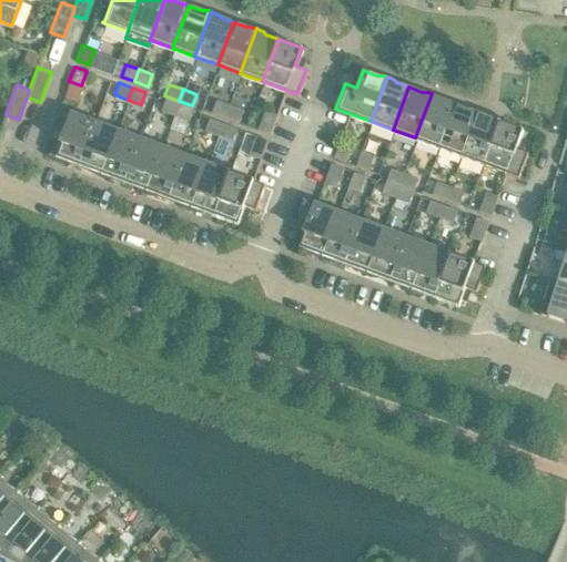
[(437,146),(454,103),(442,99),(438,96),(435,94),(432,93),(415,138),(437,146)]
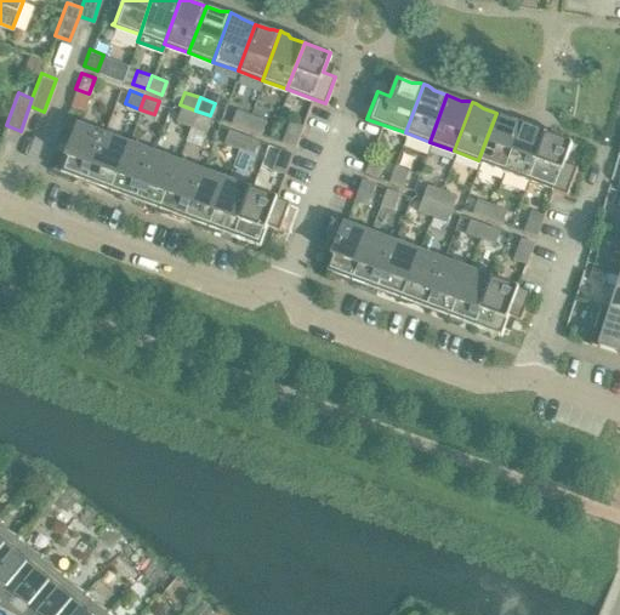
[(189,124),(195,110),(180,104),(175,118),(189,124)]
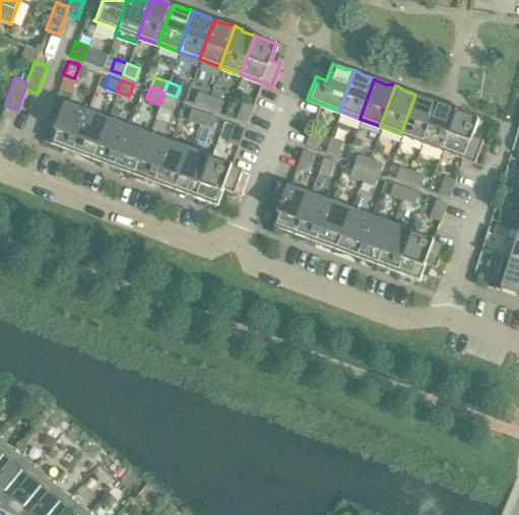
[(205,105),(209,93),(197,88),(193,101),(205,105)]
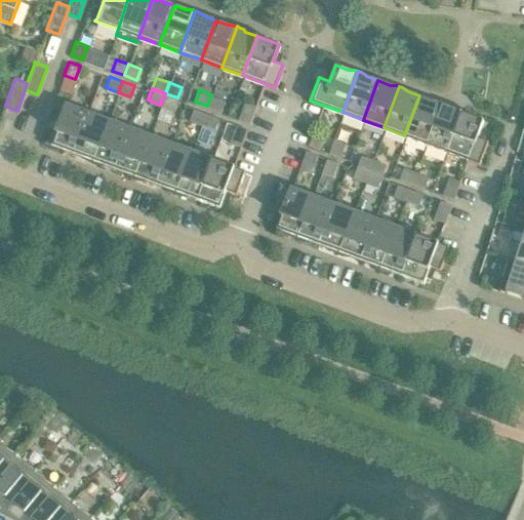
[(173,110),(177,97),(165,93),(160,105),(173,110)]
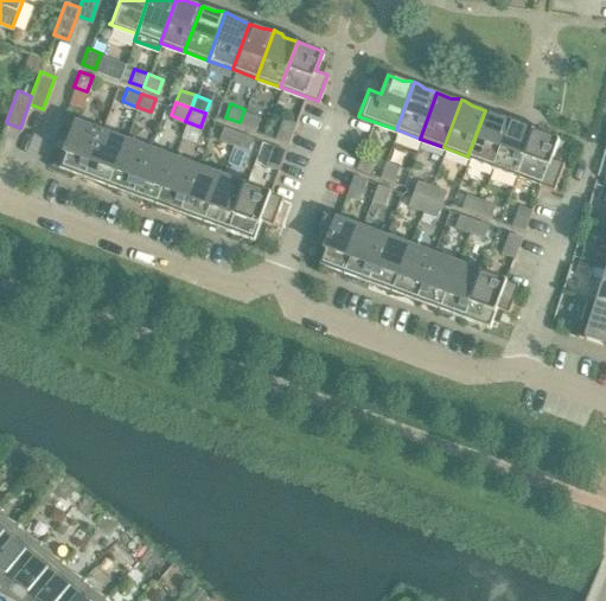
[(254,128),(259,115),(244,109),(240,122),(254,128)]
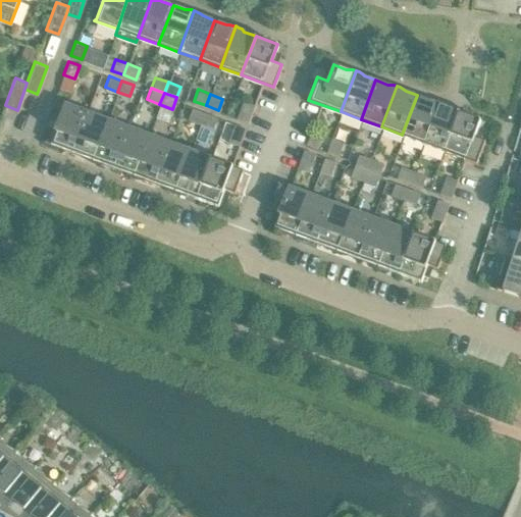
[(423,143),(438,101),(435,100),(431,100),(428,100),(417,95),(402,135),(423,143)]
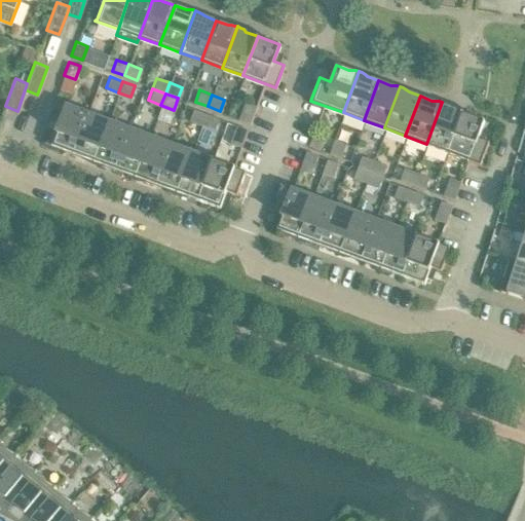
[(250,121),(256,104),(245,100),(238,117),(250,121)]
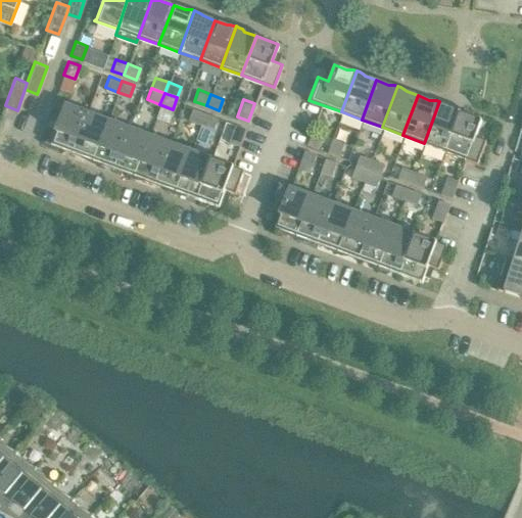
[(444,150),(459,110),(447,106),(445,104),(442,103),(439,101),(424,143),(444,150)]
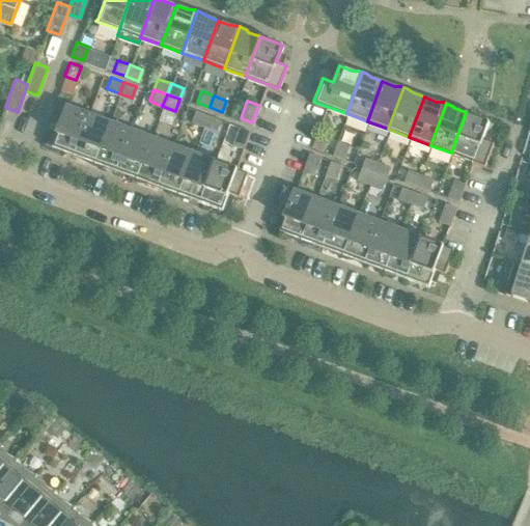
[(74,153),(88,113),(64,104),(64,106),(65,106),(57,130),(50,128),(47,136),(43,141),(45,143),(48,145),(51,147),(54,147),(58,148),(61,148),(74,153)]
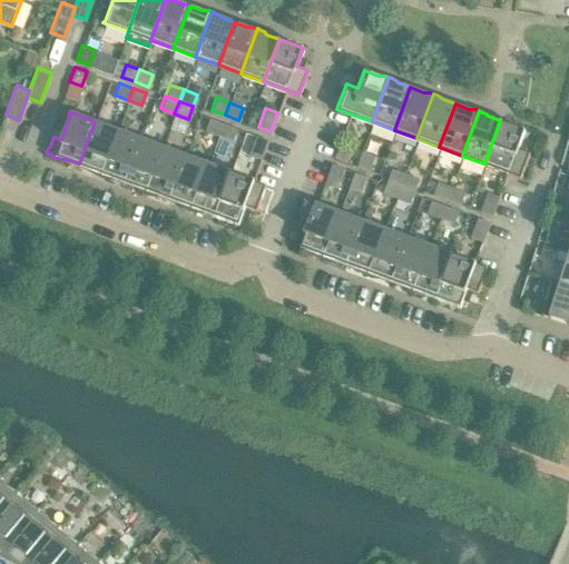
[(218,134),(223,121),(209,116),(205,128),(218,134)]
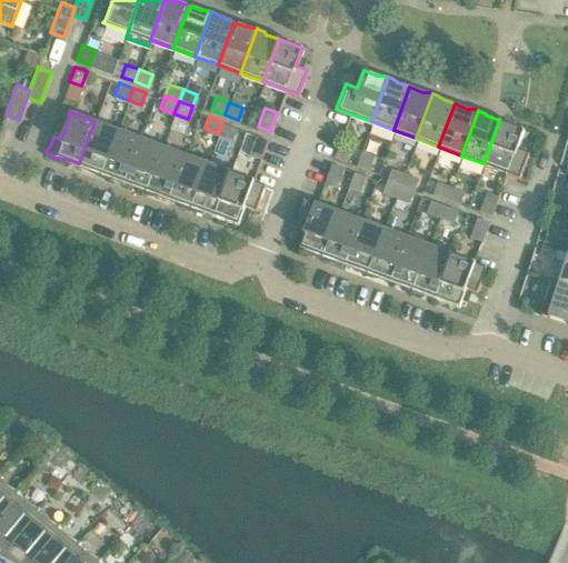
[(518,177),(528,151),(517,147),(524,129),(499,120),(484,163),(518,177)]
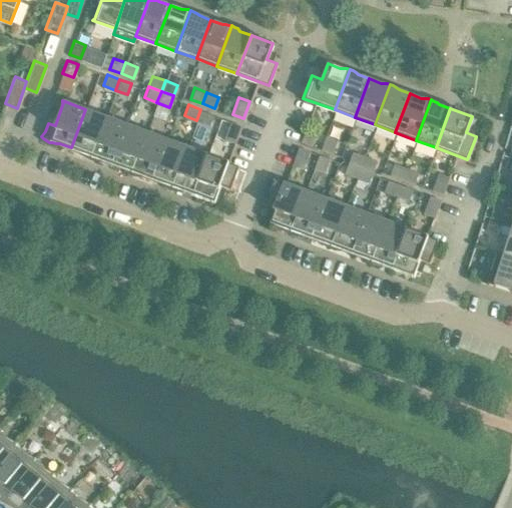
[(90,157),(105,116),(85,109),(71,147),(82,152),(84,154),(87,155),(90,157)]
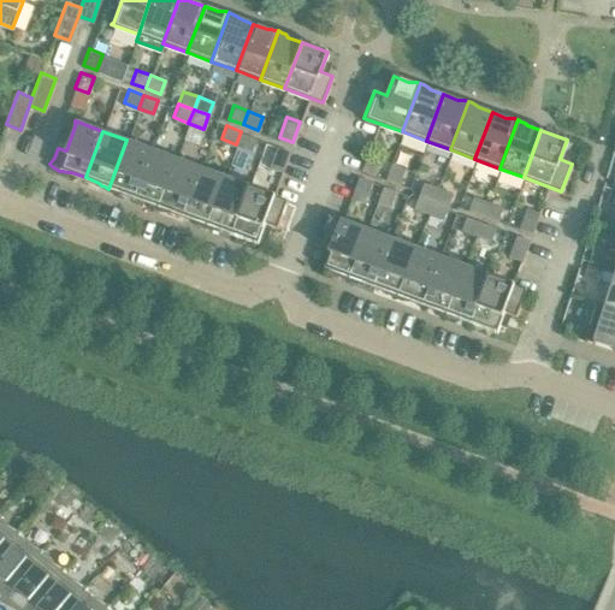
[(250,149),(255,136),(241,131),(236,144),(250,149)]
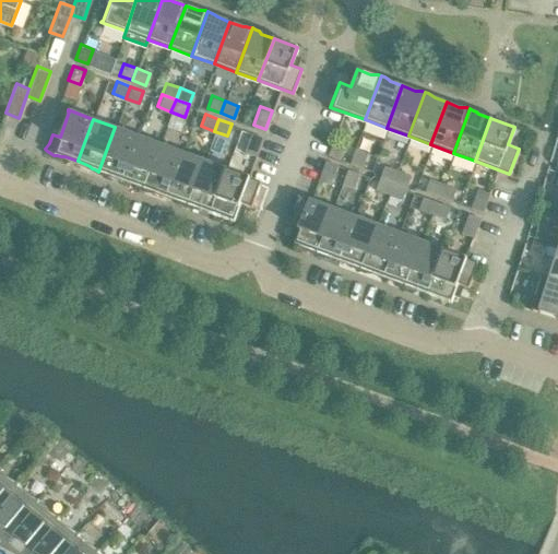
[(121,177),(137,136),(115,127),(98,172),(102,173),(106,173),(109,173),(121,177)]
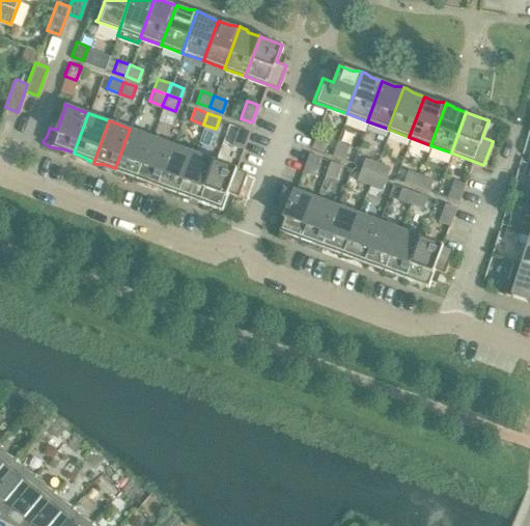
[(243,146),(250,129),(239,125),(231,142),(243,146)]
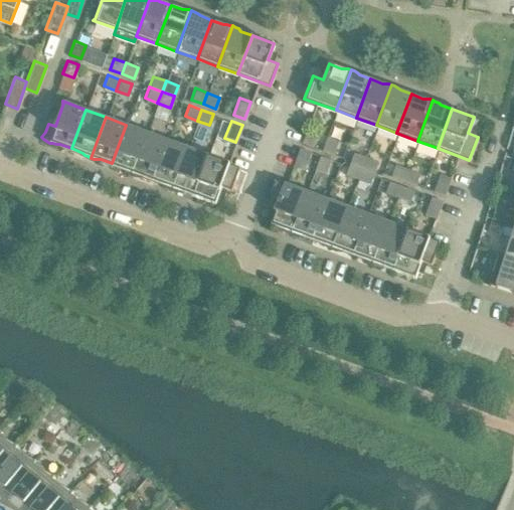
[(132,173),(147,132),(126,125),(112,163),(123,168),(126,170),(129,171),(132,173)]
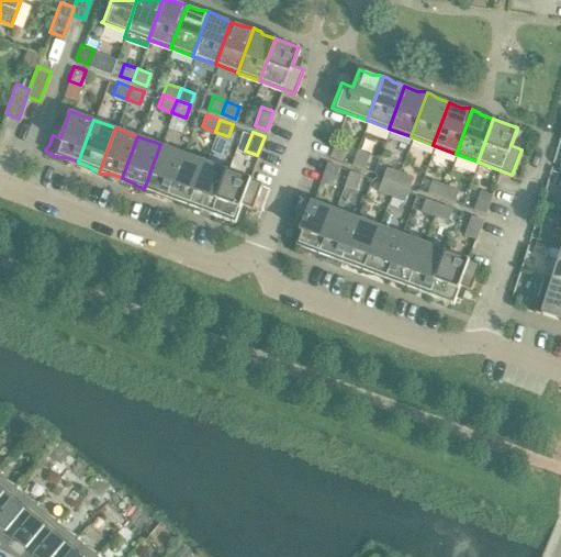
[(341,157),(347,142),(335,137),(329,153),(341,157)]
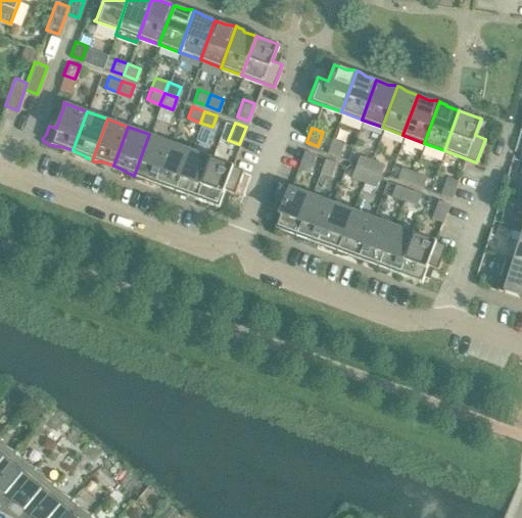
[(155,181),(170,142),(149,134),(134,176),(137,177),(140,177),(143,177),(155,181)]
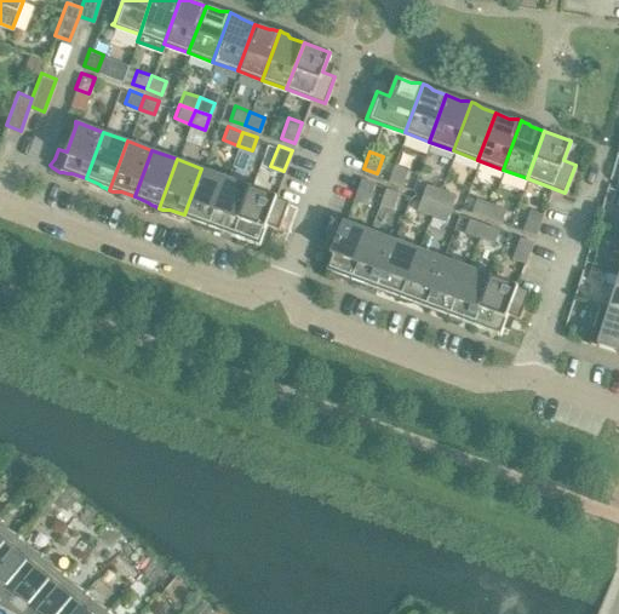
[(401,183),(407,166),(394,161),(388,178),(401,183)]
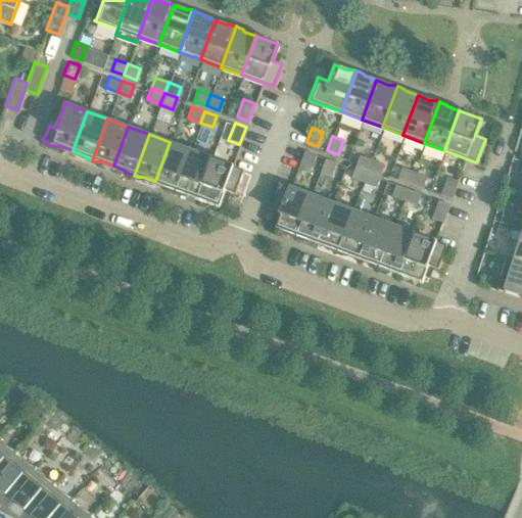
[(175,191),(190,149),(170,142),(155,181),(167,186),(169,188),(172,189),(175,191)]
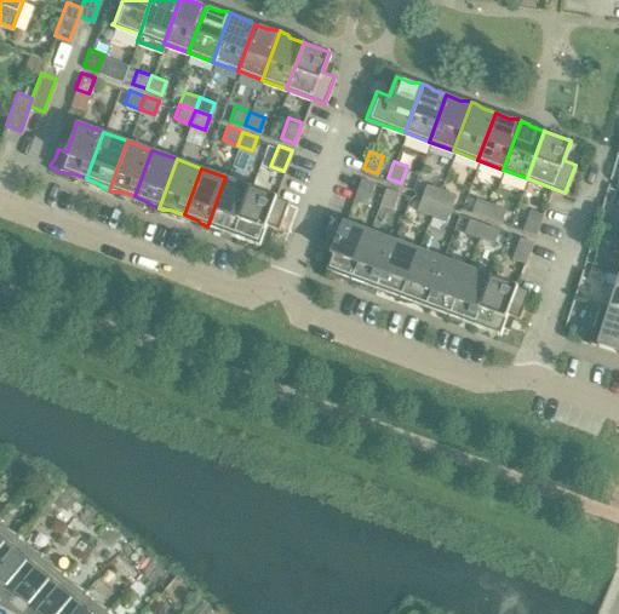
[(366,201),(374,181),(361,176),(353,196),(366,201)]
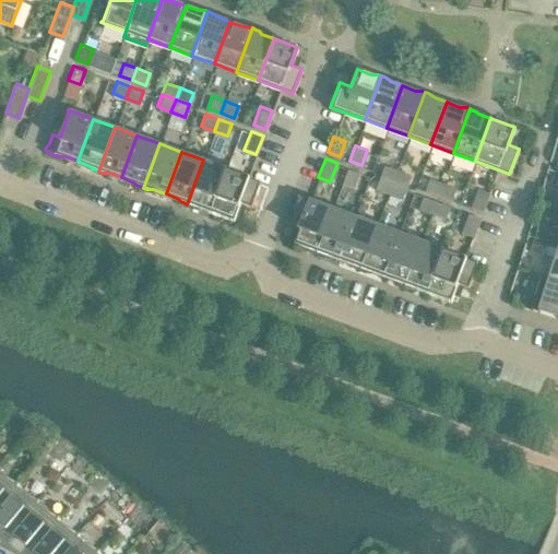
[(210,210),(225,168),(203,160),(187,204),(190,205),(194,205),(198,205),(210,210)]
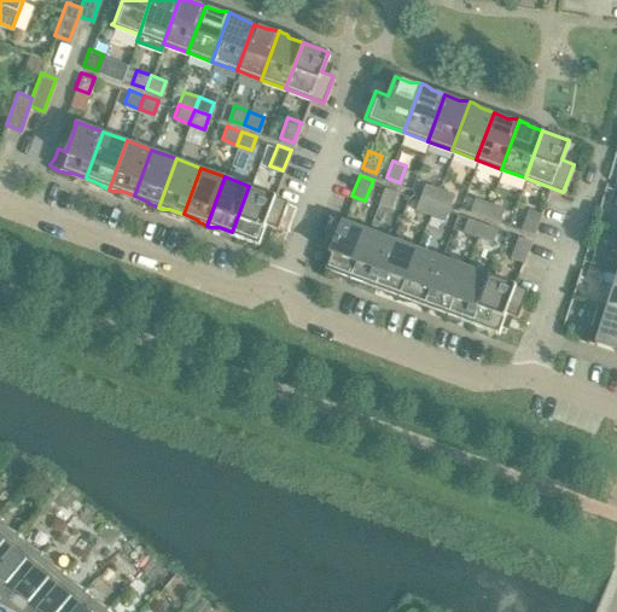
[(434,198),(438,186),(424,180),(419,193),(434,198)]
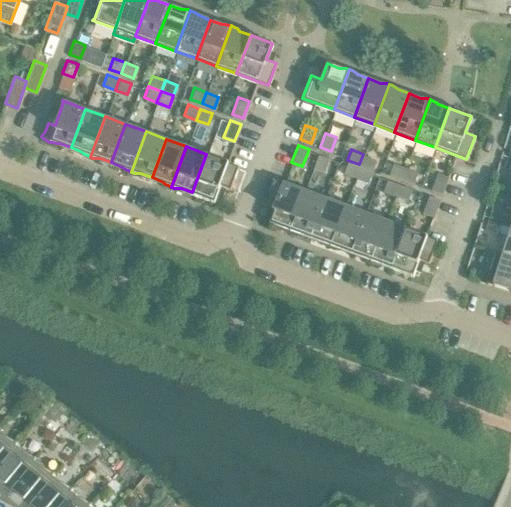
[(324,170),(329,157),(318,153),(313,166),(324,170)]
